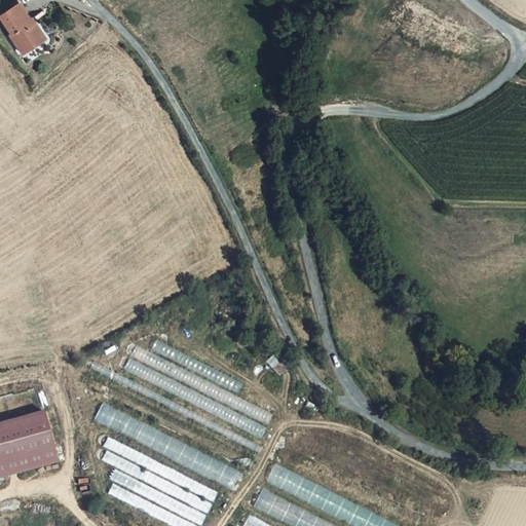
[(37,39),(44,29),(31,17),(30,19),(19,9),(5,24),(20,36),(17,40),(33,53),(41,45),(37,39)]
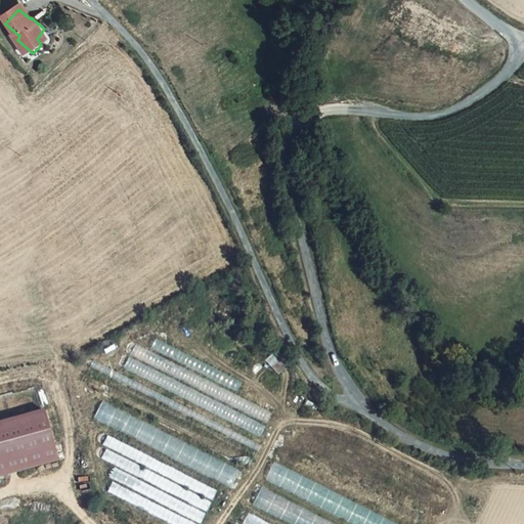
[(150,349),(236,392),(242,382),(156,339),(150,349)]
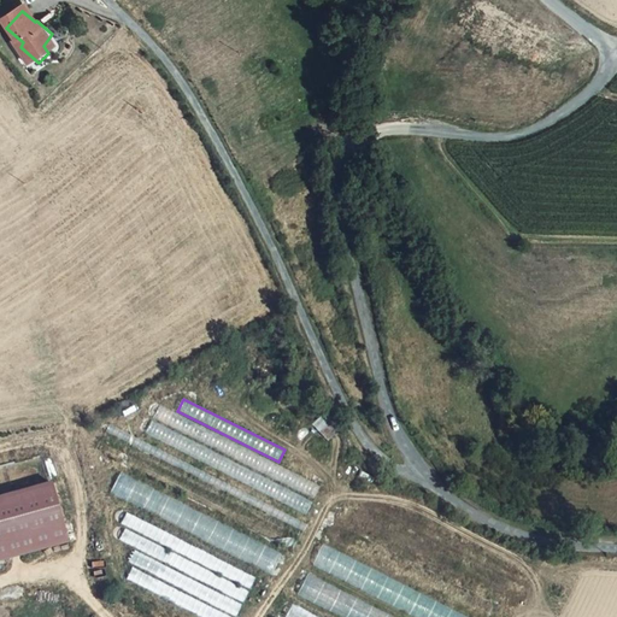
[(317,488),(159,407),(147,436),(305,515),(317,488)]
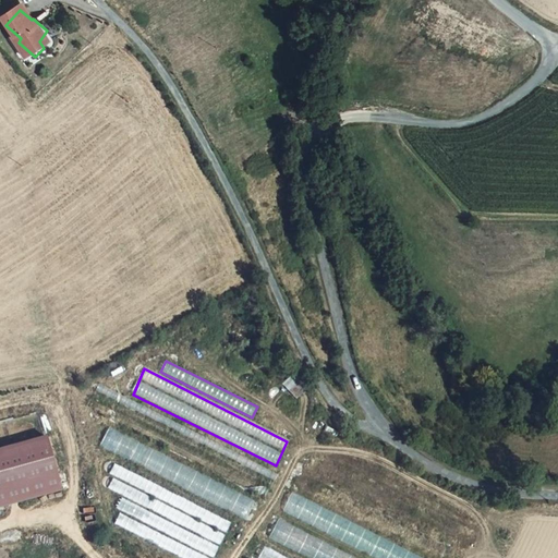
[(294,377),(284,383),(292,398),(302,392),(294,377)]
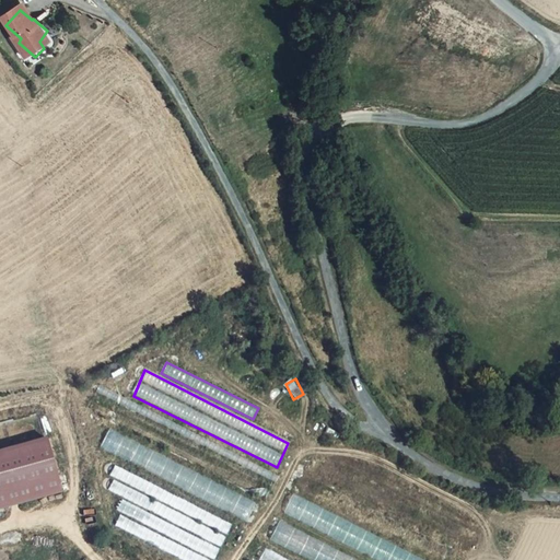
[(251,504),(104,427),(97,445),(243,521),(251,504)]
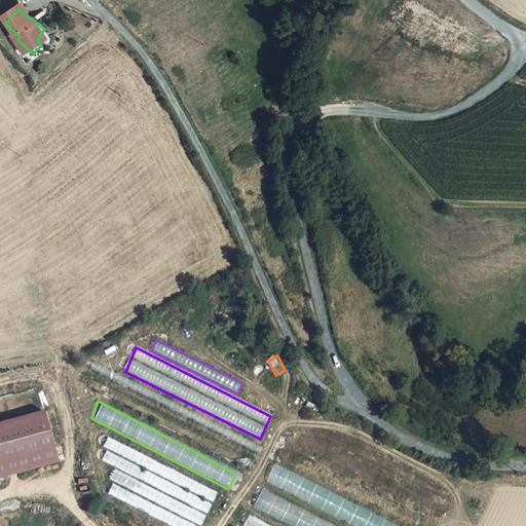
[(0,477),(57,461),(42,411),(0,422),(0,477)]
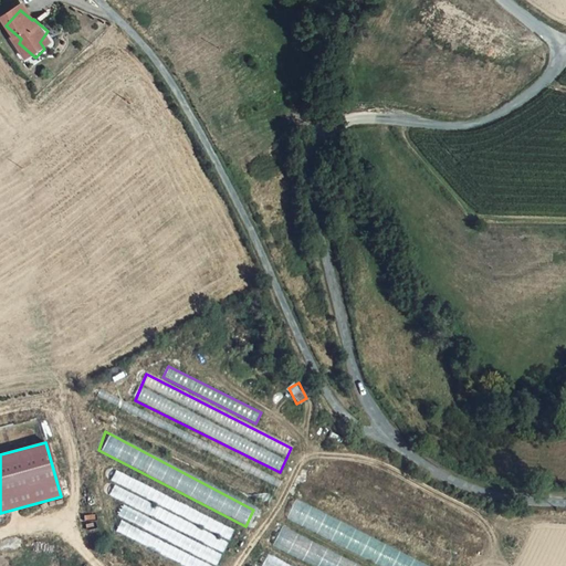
[(112,528),(185,565),(217,565),(236,531),(117,470),(111,481),(116,483),(109,495),(119,500),(113,513),(118,516),(112,528)]
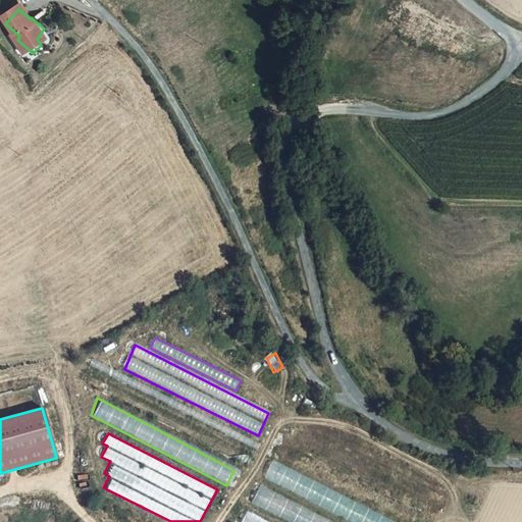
[(264,477),(350,521),(412,521),(417,512),(301,453),(293,469),(273,459),(264,477)]
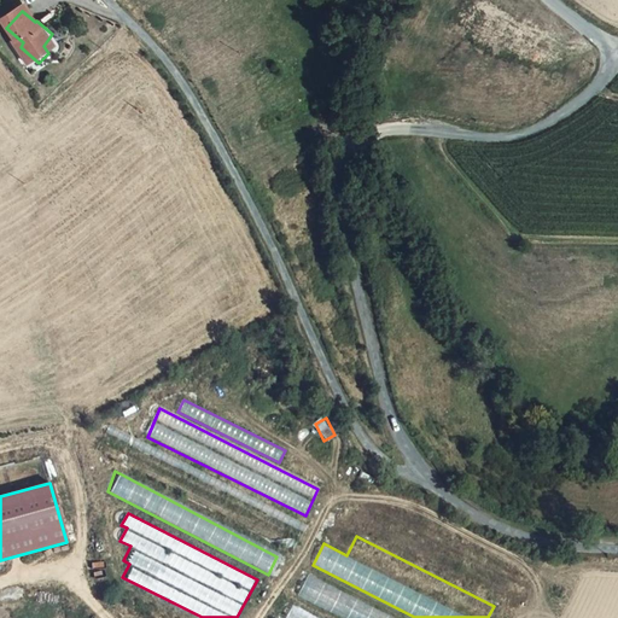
[(392,617),(309,575),(299,595),(344,617),(392,617)]
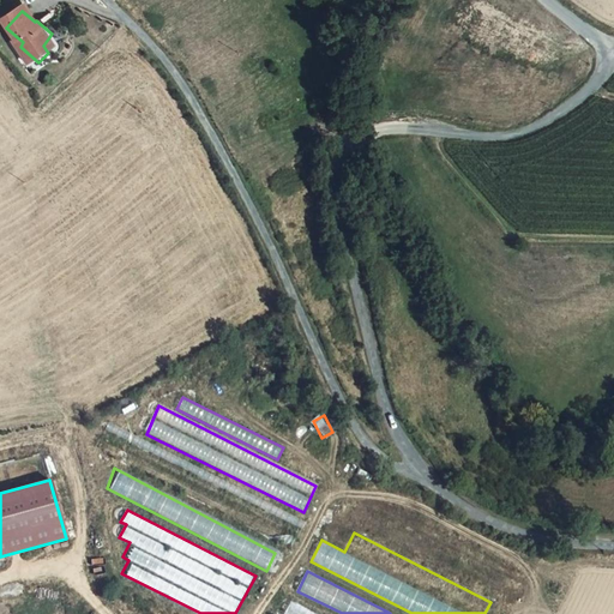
[(315,613),(290,601),(283,613),(315,613)]
